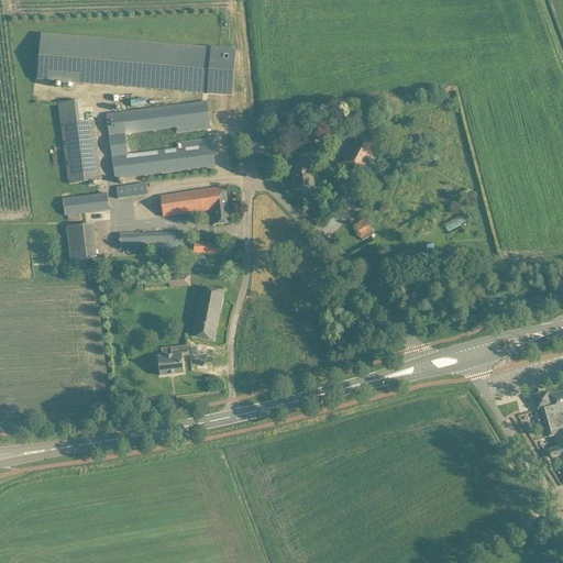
[(232,96),(236,51),(42,37),(41,83),(232,96)]
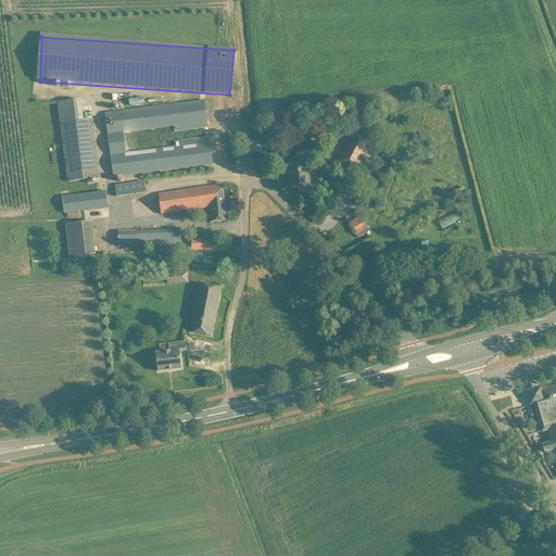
[(58,103),(68,182),(100,178),(92,119),(84,121),(80,100),(58,103)]
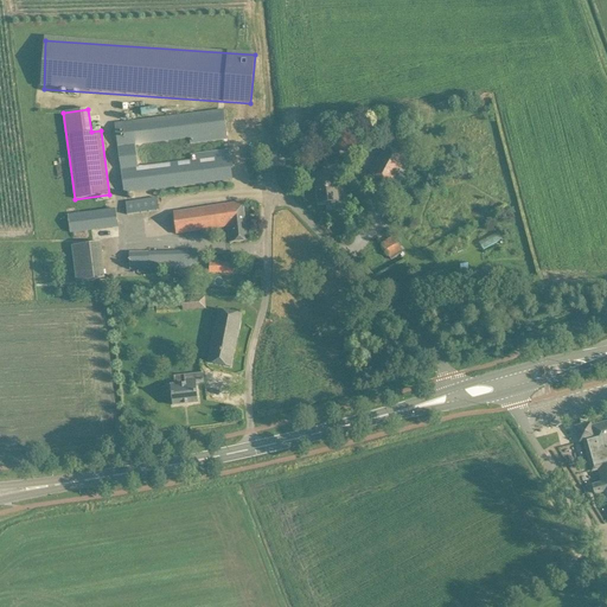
[(190,144),(228,140),(224,110),(115,125),(123,192),(230,179),(230,180),(232,180),(229,157),(224,157),(224,151),(190,154),(191,161),(139,168),(135,145),(189,138),(190,144)]
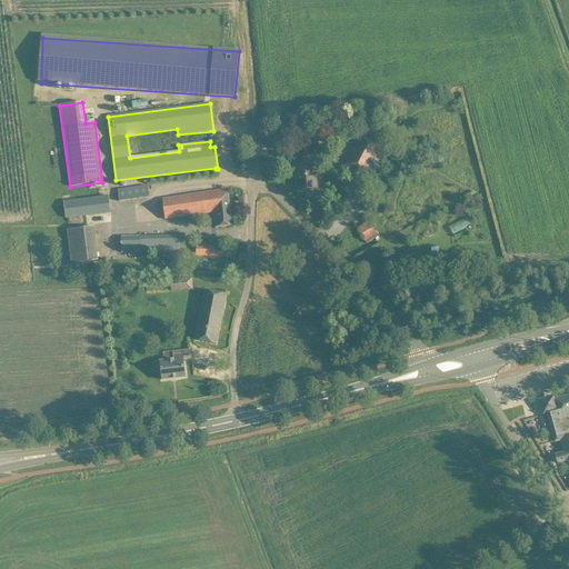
[(347,163),(366,173),(382,147),(363,137),(347,163)]
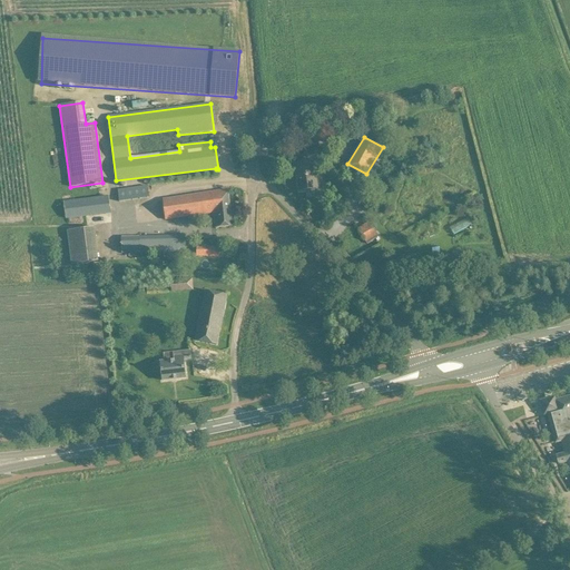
[(317,188),(313,161),(295,164),(300,192),(317,188)]
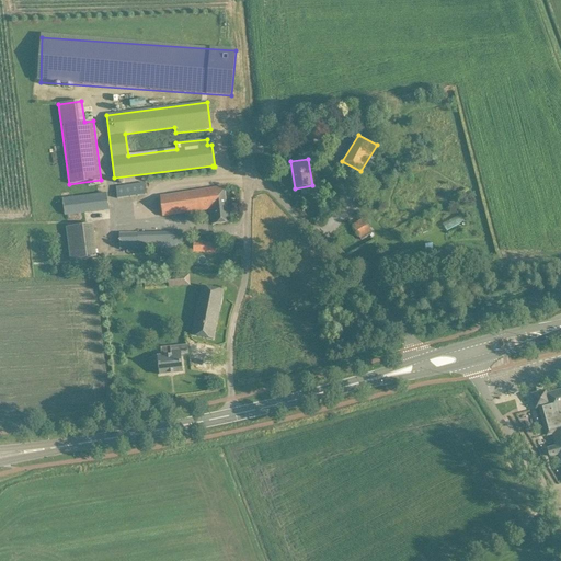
[(362,184),(369,190),(374,183),(366,179),(362,184)]
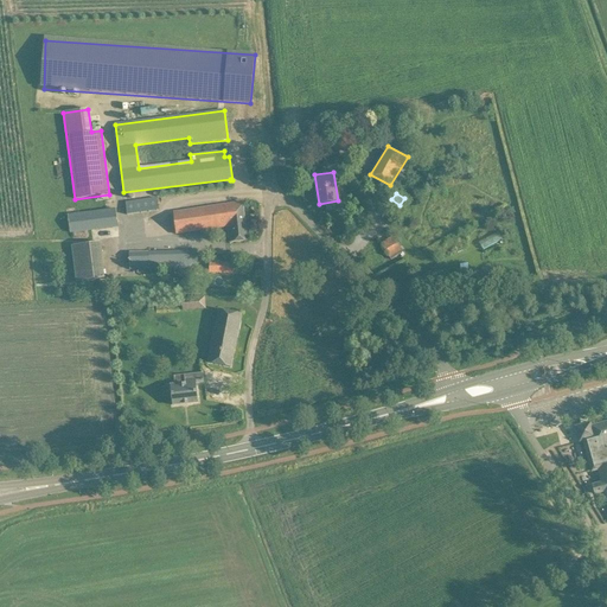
[(126,203),(128,215),(158,210),(157,198),(126,203)]
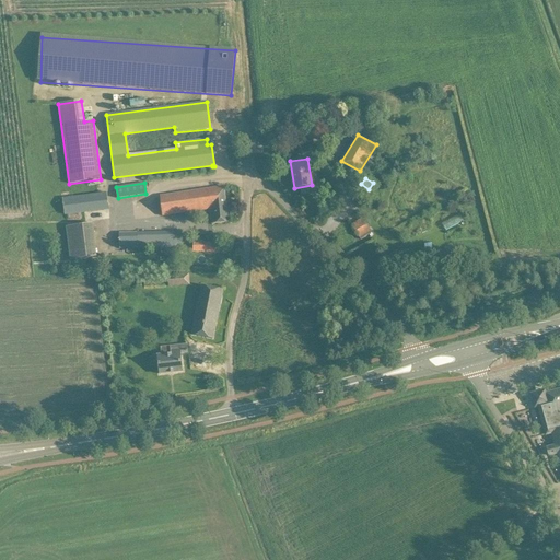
[(161,196),(162,216),(210,209),(211,224),(228,222),(224,187),(161,196)]
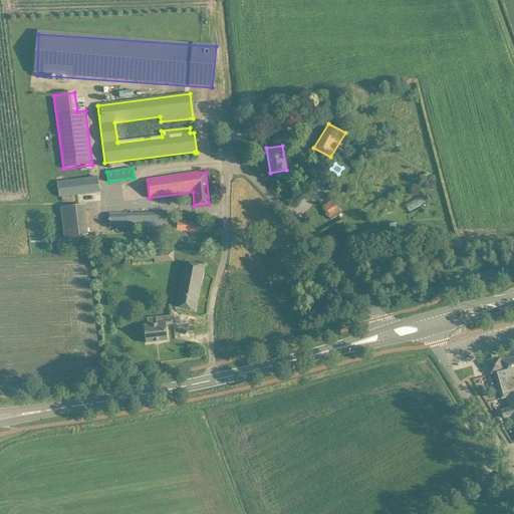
[(58,182),(60,197),(100,192),(98,177),(58,182)]
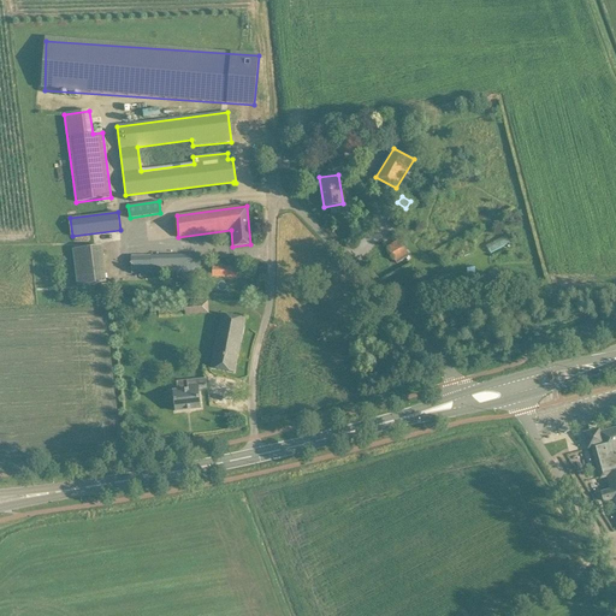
[(486,244),(490,252),(509,243),(507,236),(486,244)]
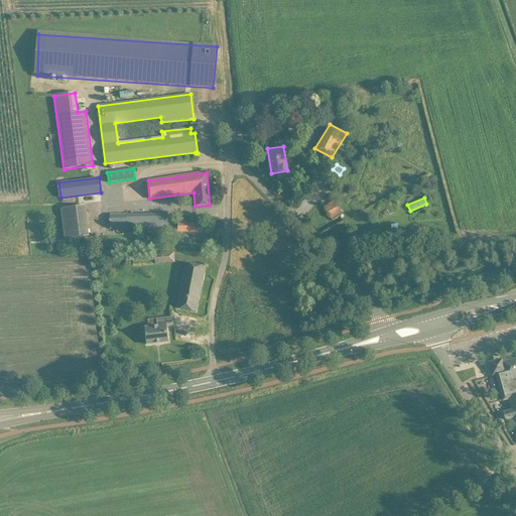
[(324,207),(331,218),(341,212),(335,201),(324,207)]
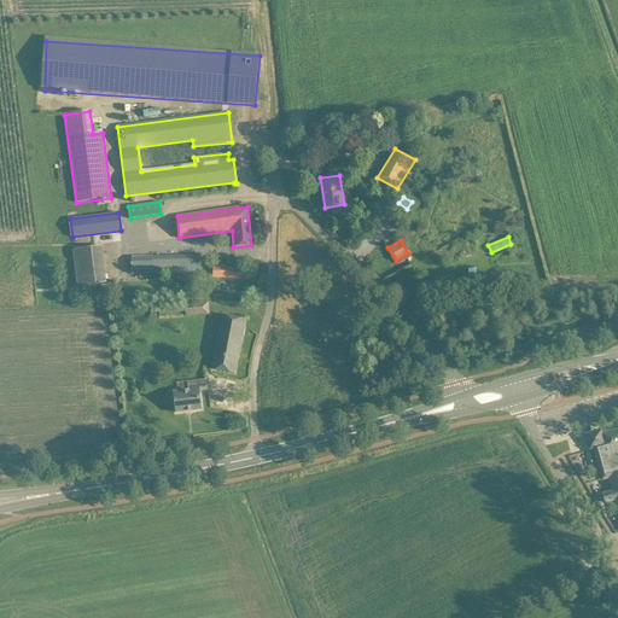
[(73,250),(77,287),(106,283),(101,246),(73,250)]
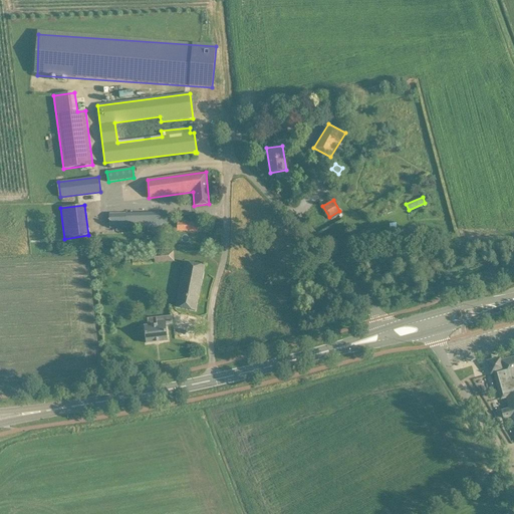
[(110,214),(110,228),(117,228),(117,231),(123,231),(123,228),(166,227),(166,213),(110,214)]
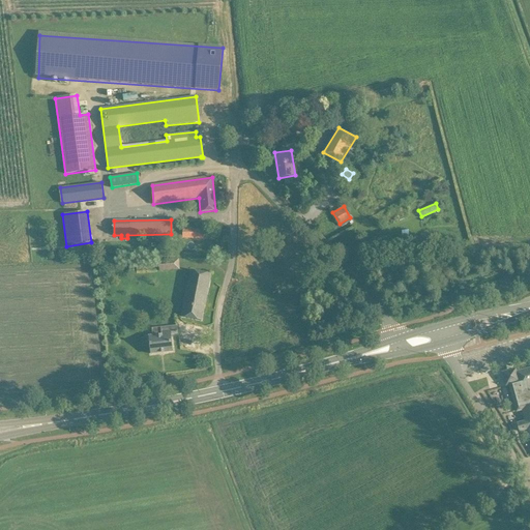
[(182,238),(207,239),(207,228),(182,226),(182,238)]
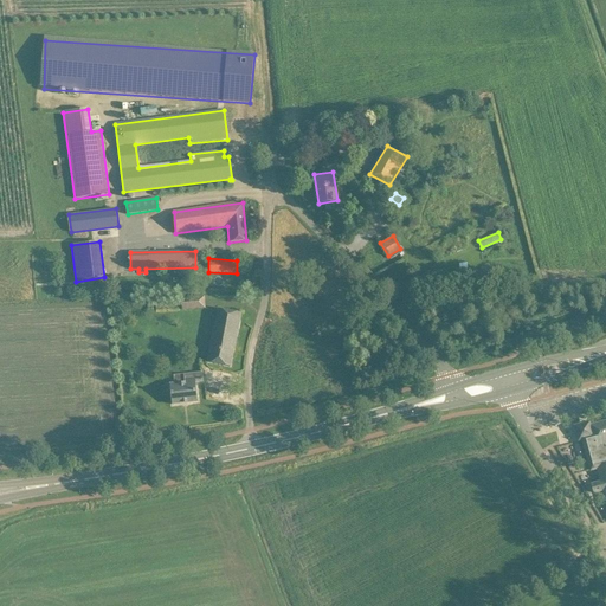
[(193,309),(192,297),(181,298),(182,310),(193,309)]
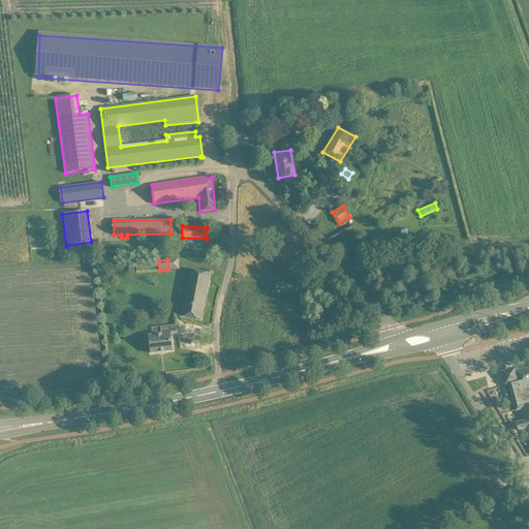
[(190,270),(181,316),(201,320),(211,274),(190,270)]
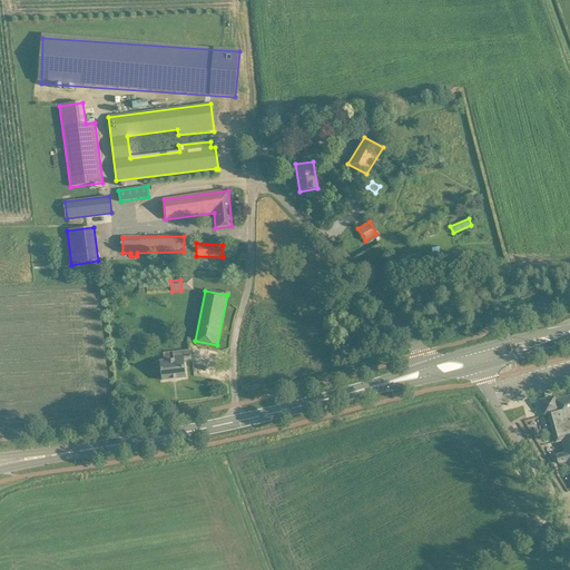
[(163,381),(186,377),(184,360),(190,359),(192,354),(184,355),(184,351),(164,353),(164,362),(160,362),(163,381)]
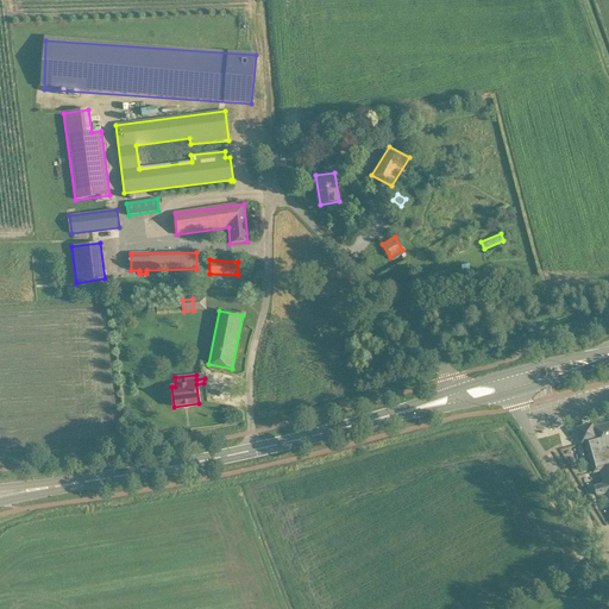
[(596,438),(585,440),(594,473),(601,471),(604,483),(604,484),(600,485),(597,488),(598,490),(597,490),(598,496),(607,494),(608,502),(608,424),(594,428),(596,438)]
